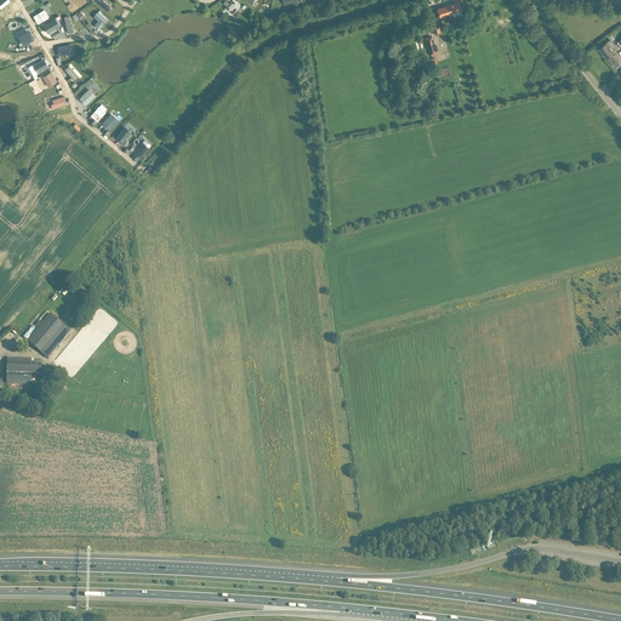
[(97,0),(96,1),(107,11),(108,10),(109,11),(112,9),(110,7),(110,6),(103,0),(97,0)]
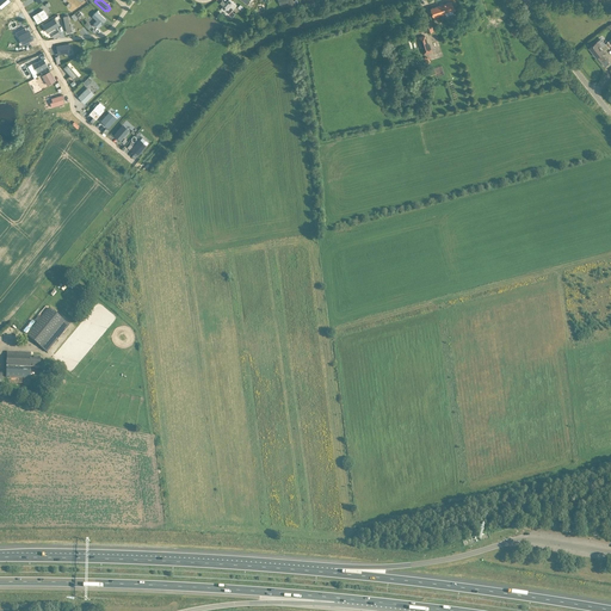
[(228,0),(222,8),(228,14),(236,5),(229,0),(228,0)]
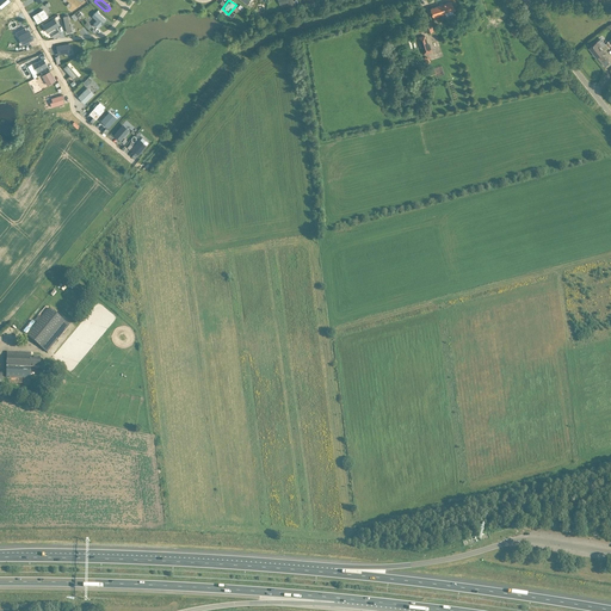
[(430,8),(432,14),(433,17),(445,13),(444,12),(454,10),(451,1),(430,8)]
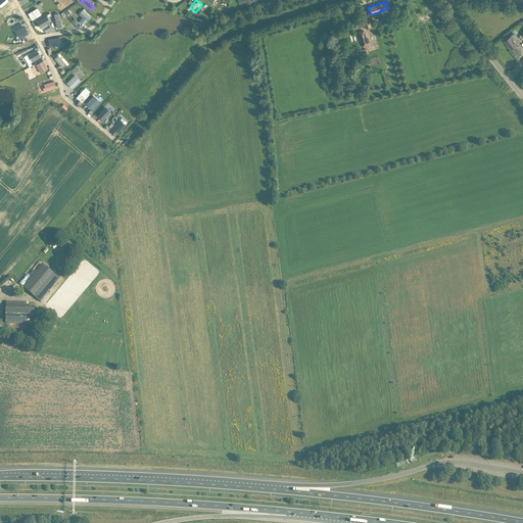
[(37,8),(29,13),(32,19),(41,14),(37,8)]
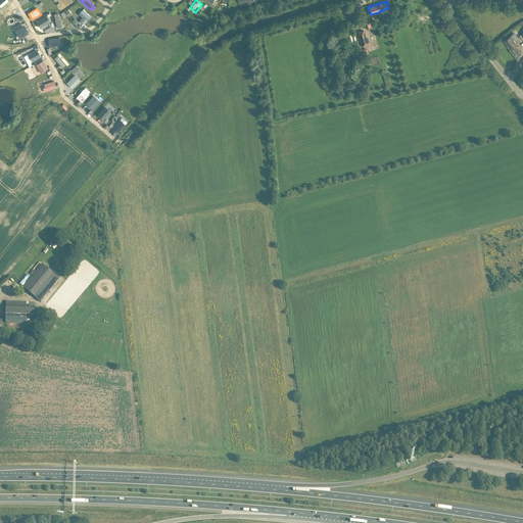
[(83,9),(79,14),(83,17),(80,20),(84,24),(91,16),(83,9)]
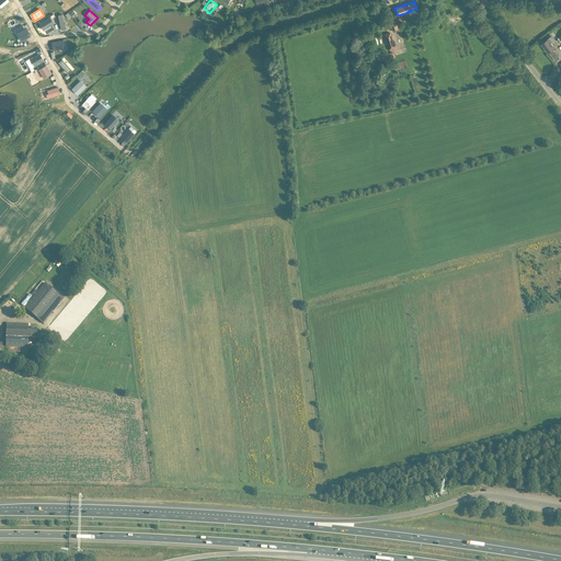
[(49,16),(41,23),(44,30),(54,23),(49,16)]
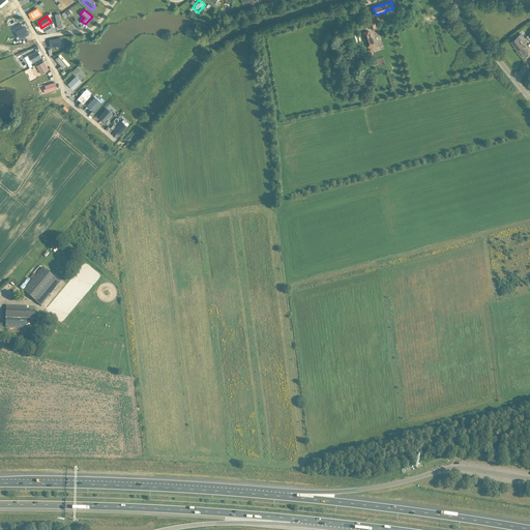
[(367,18),(371,28),(376,26),(373,17),(367,18)]
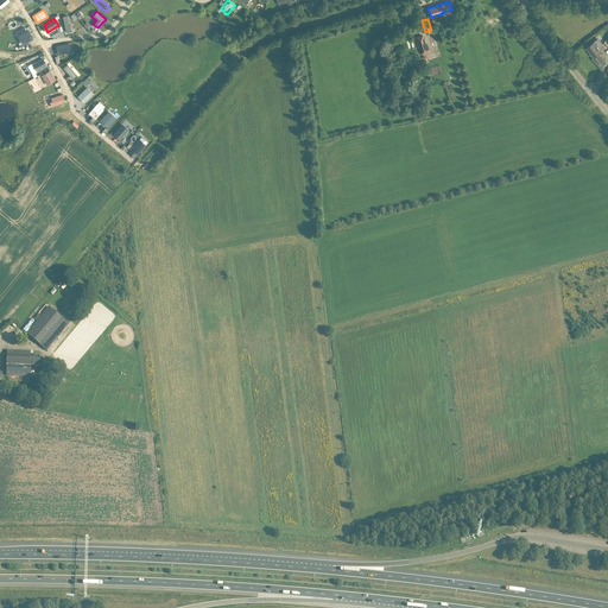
[(513,29),(508,32),(513,38),(518,33),(513,29)]
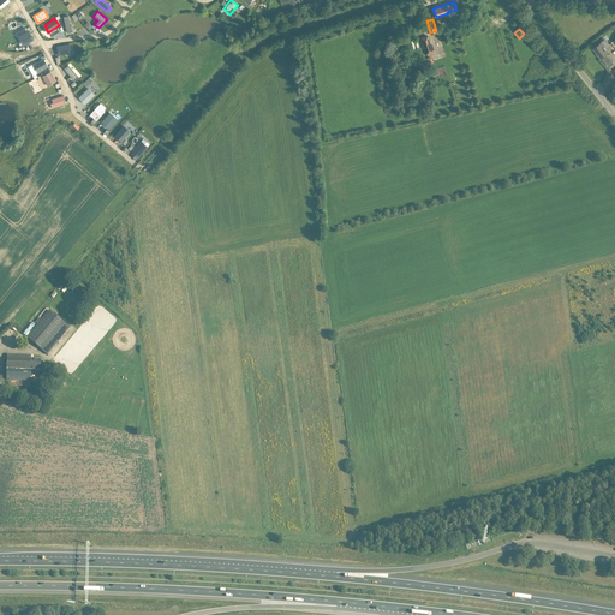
[(29,31),(19,36),(24,45),(27,43),(29,42),(34,40),(29,31)]
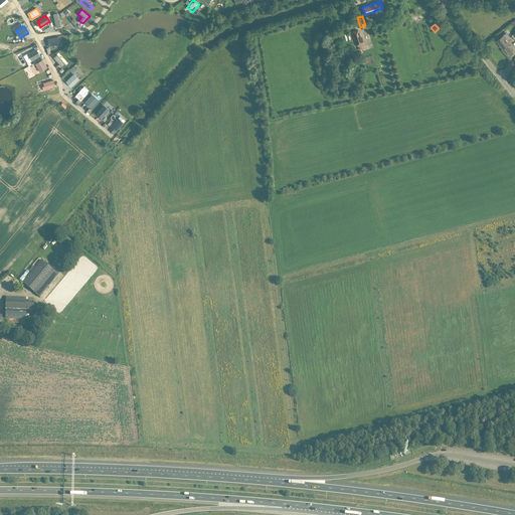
[(351,32),(356,45),(364,43),(362,38),(361,39),(358,30),(351,32)]
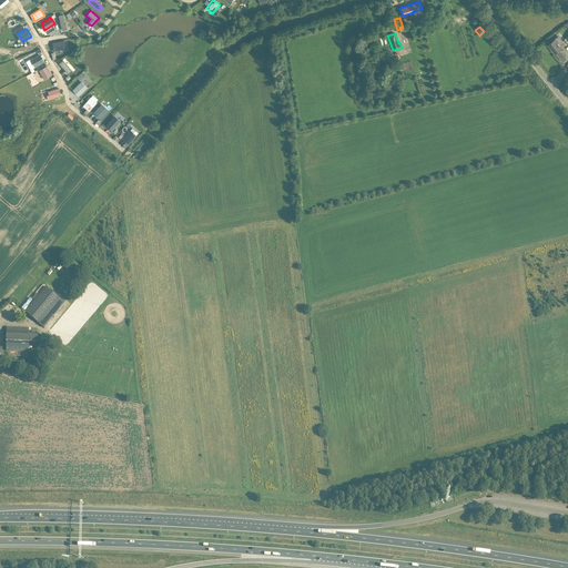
[(566,44),(563,41),(559,43),(555,39),(548,44),(555,53),(563,48),(563,47),(566,44)]
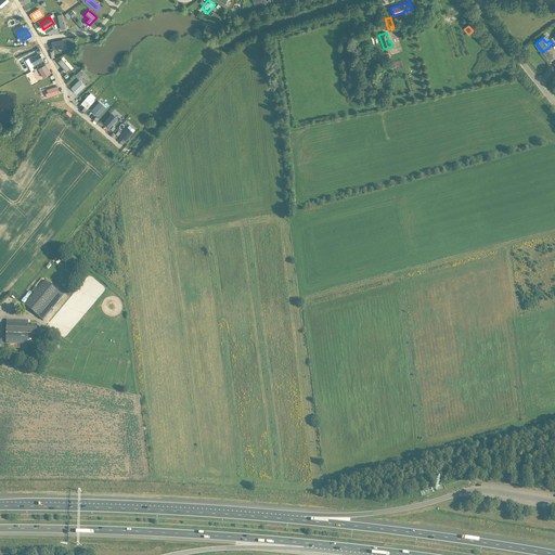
[(64,48),(62,40),(51,41),(53,49),(64,48)]
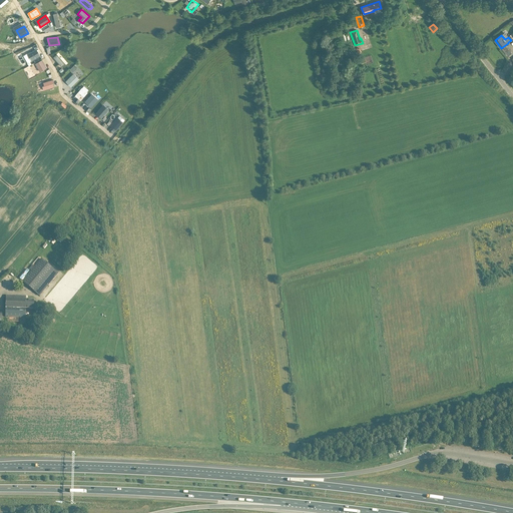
[(30,52),(27,54),(29,56),(31,60),(40,55),(36,49),(30,53),(30,52)]
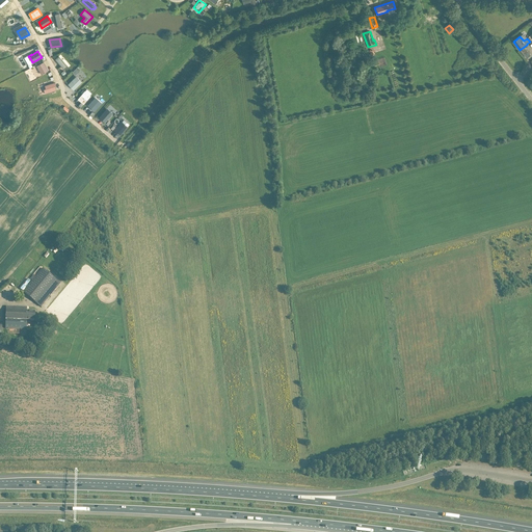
[(67,65),(64,62),(64,61),(62,60),(61,60),(58,56),(55,59),(63,69),(67,65)]
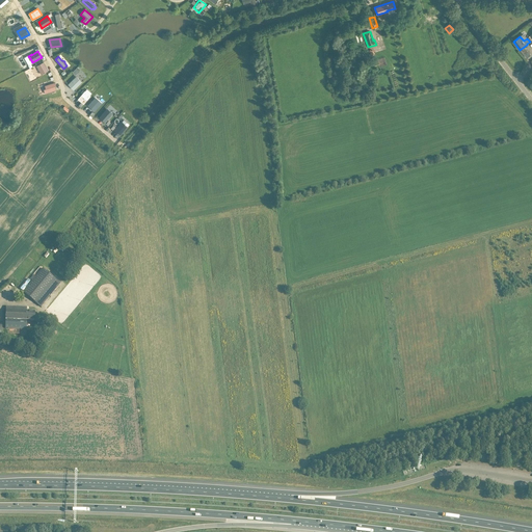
[(44,62),(36,65),(42,74),(48,71),(44,62)]
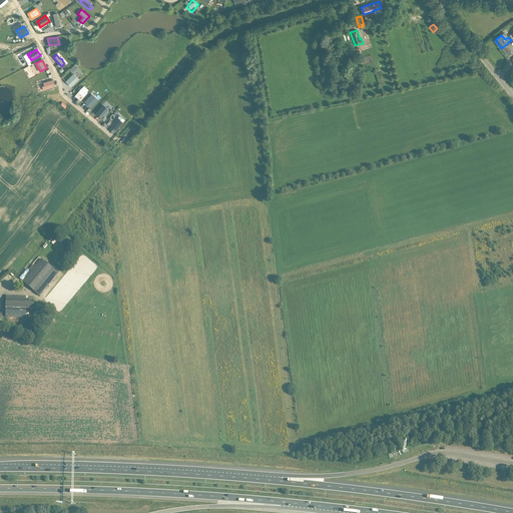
[(72,75),(66,81),(71,86),(78,79),(74,75),(73,74),(72,75)]
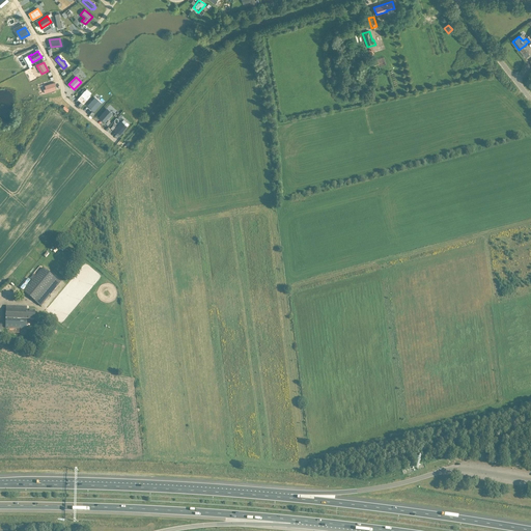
[(46,88),(44,89),(46,93),(56,90),(55,86),(54,83),(45,85),(46,88)]
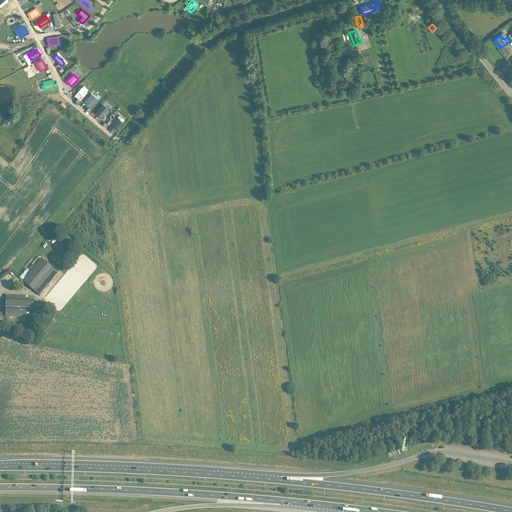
[(79,90),(75,95),(80,100),(87,92),(86,92),(88,89),(84,85),(82,88),(79,90)]
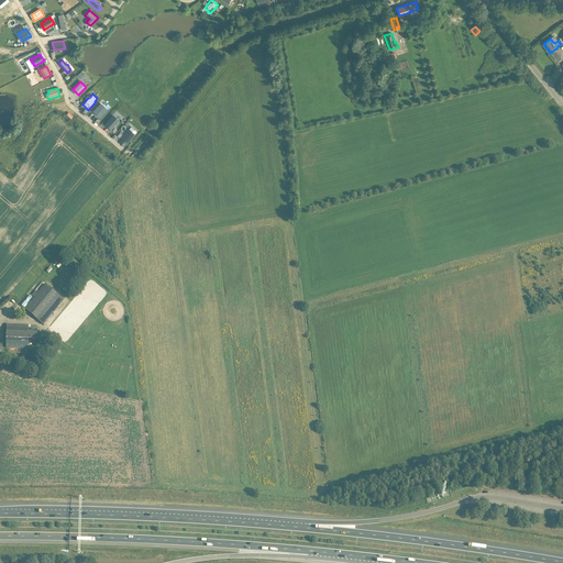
[(100,105),(94,111),(100,118),(107,110),(100,105)]
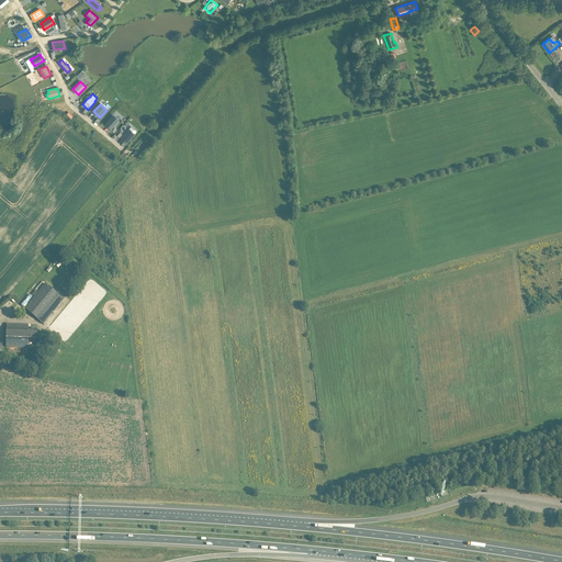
[(112,115),(105,124),(111,128),(119,121),(112,115)]
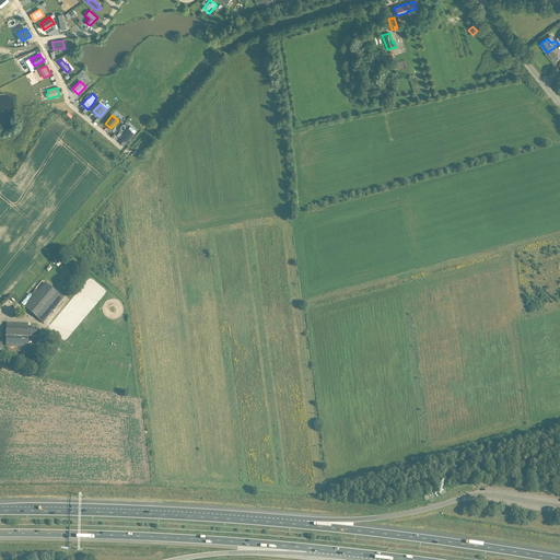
[(128,128),(120,137),(126,142),(133,133),(137,130),(130,125),(128,128)]
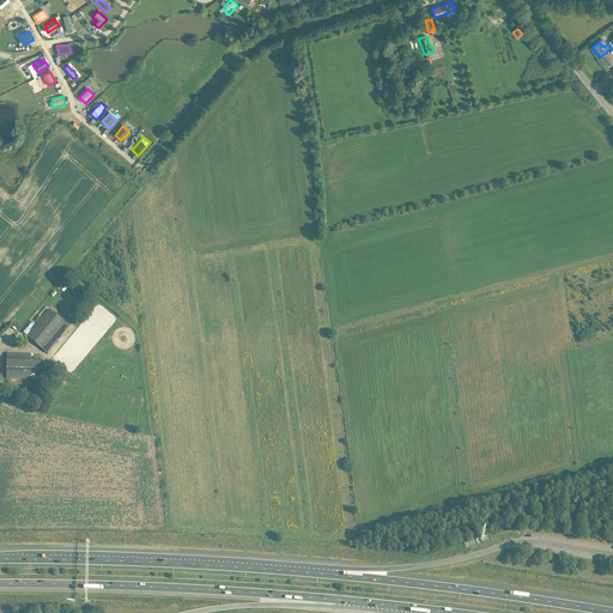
[(35,322),(37,323),(26,337),(47,353),(70,327),(49,309),(41,320),(38,317),(35,322)]
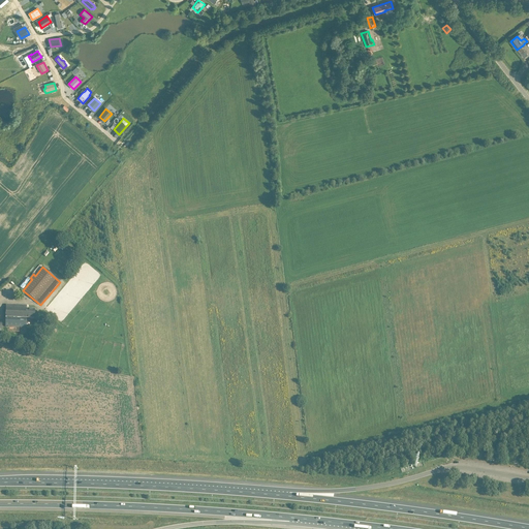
[(5,327),(10,328),(21,328),(21,334),(26,334),(27,318),(34,318),(35,309),(27,309),(27,306),(6,305),(5,327)]
